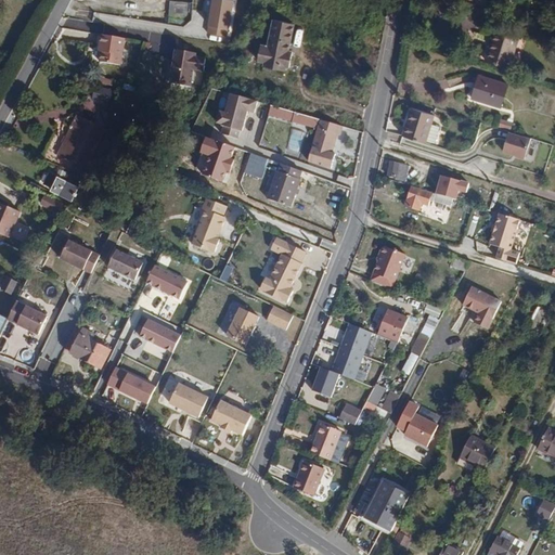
[(235,0),(214,0),(208,33),(227,36),(229,28),(231,29),(235,0)]
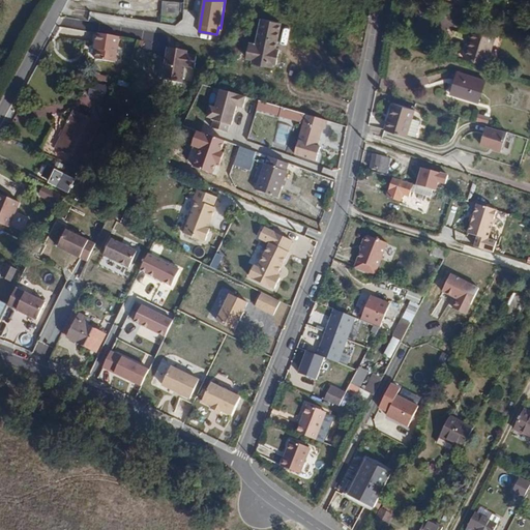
[(182,19),(183,2),(163,1),(162,18),(182,19)]
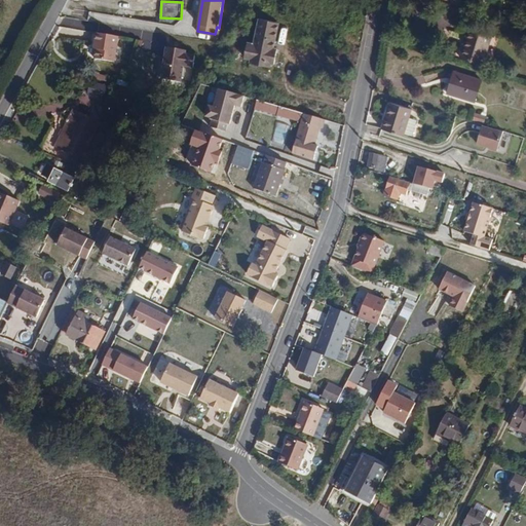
[(511,12),(508,23),(520,26),(523,15),(511,12)]
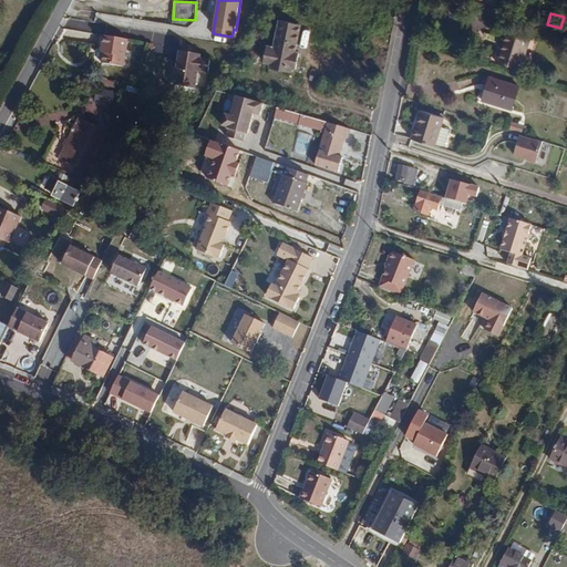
[(296,51),(301,24),(280,20),(275,47),(267,44),(263,63),(269,64),(268,68),(291,72),(292,69),(296,70),(299,53),(296,51)]
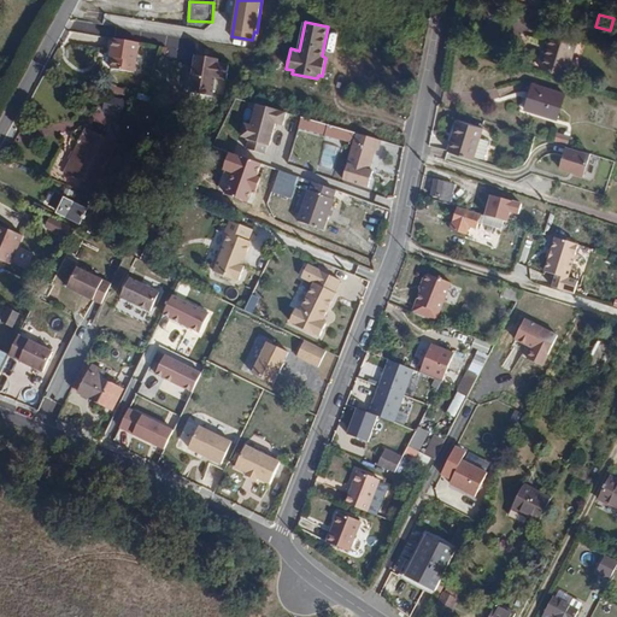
[(587,28),(585,37),(609,45),(611,34),(587,28)]
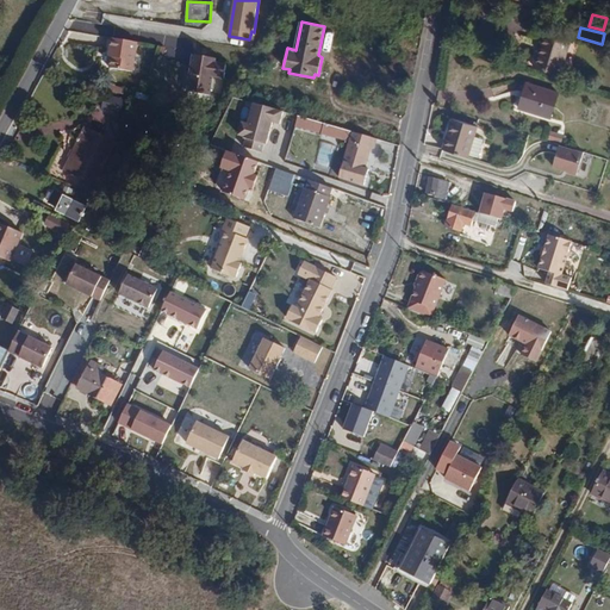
[(533,64),(558,72),(568,38),(541,29),(535,48),(536,49),(533,64)]
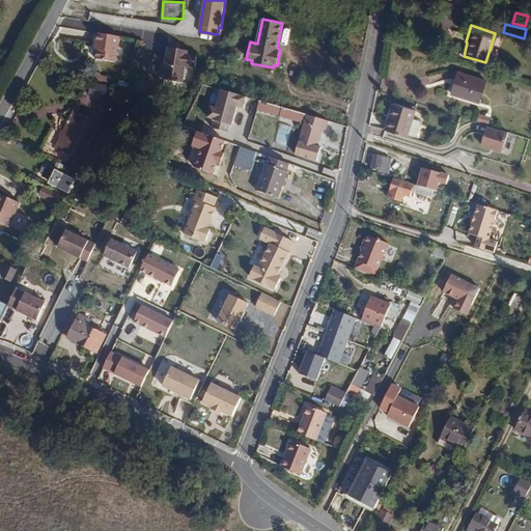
[(116,63),(120,36),(98,33),(93,60),(116,63)]
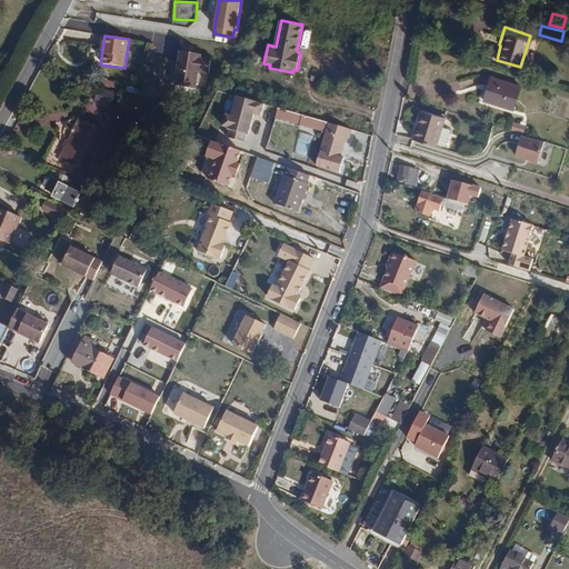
[(209,73),(211,59),(201,58),(201,53),(183,50),(178,86),(196,89),(198,71),(209,73)]
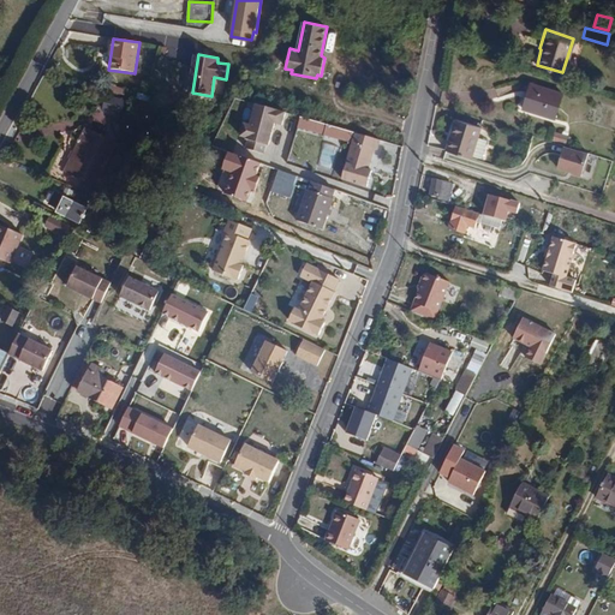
[(568,73),(566,81),(575,83),(578,76),(568,73)]
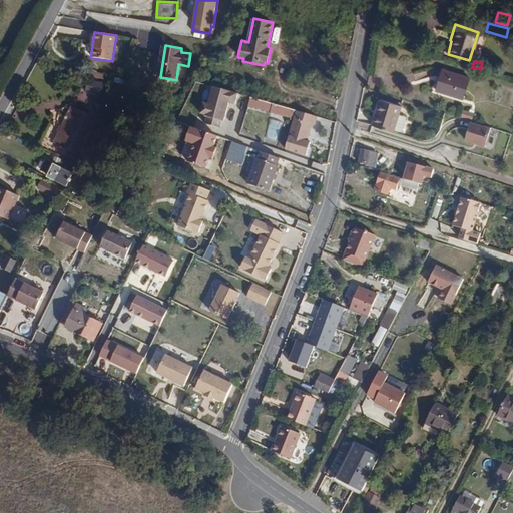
[(469,77),(442,68),(436,90),(462,98),(469,77)]
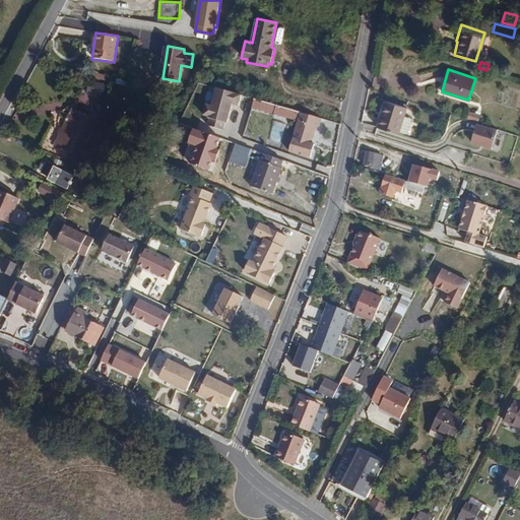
[(90,81),(87,93),(102,98),(105,84),(90,81)]
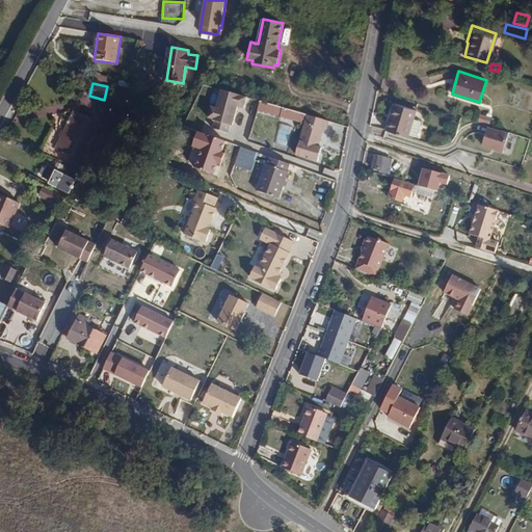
[(245,97),(221,89),(216,107),(211,105),(207,117),(213,120),(211,127),(229,132),(237,105),(243,107),(245,97)]
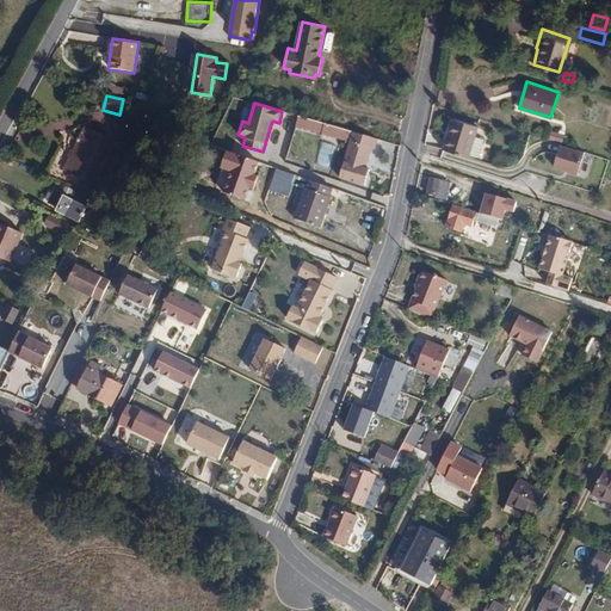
[(452,118),(442,148),(468,156),(468,154),(474,136),(477,125),(452,118)]
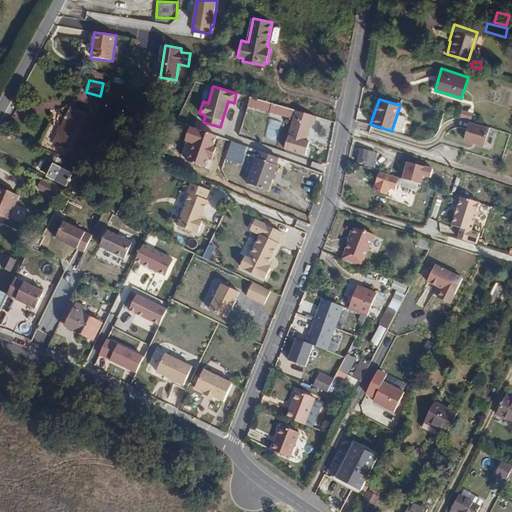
[(270,114),(272,106),(249,100),(246,108),(270,114)]
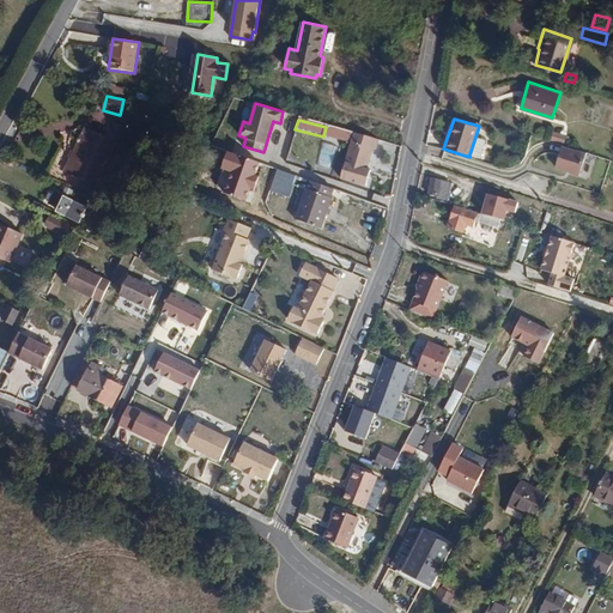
[(116,143),(85,127),(64,171),(95,187),(116,143)]
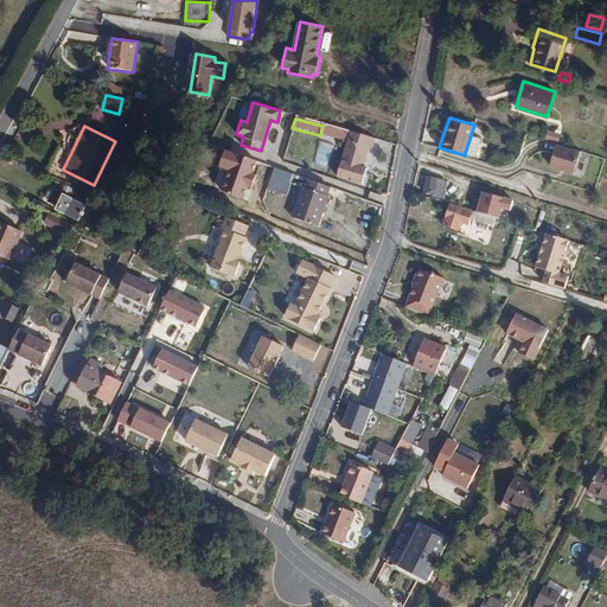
[(351,133),(323,126),(320,135),(347,142),(351,133)]
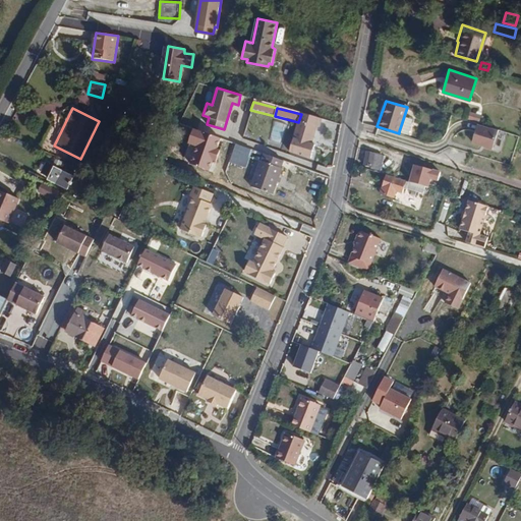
[(470,112),(468,118),(477,120),(479,115),(470,112)]
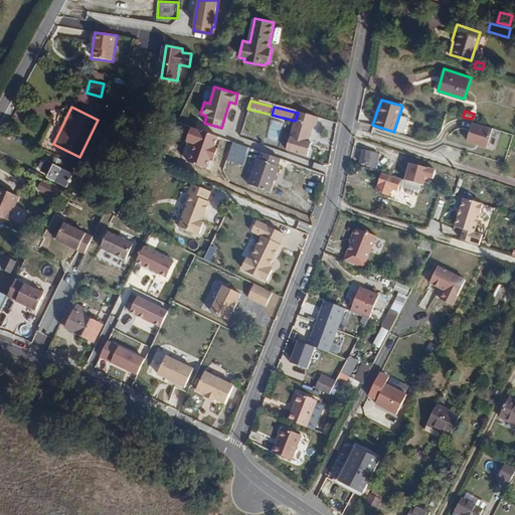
[(308,156),(312,144),(308,142),(311,134),(297,130),(300,120),(303,121),(304,117),(318,121),(318,118),(298,113),(295,121),(287,150),(308,156)]
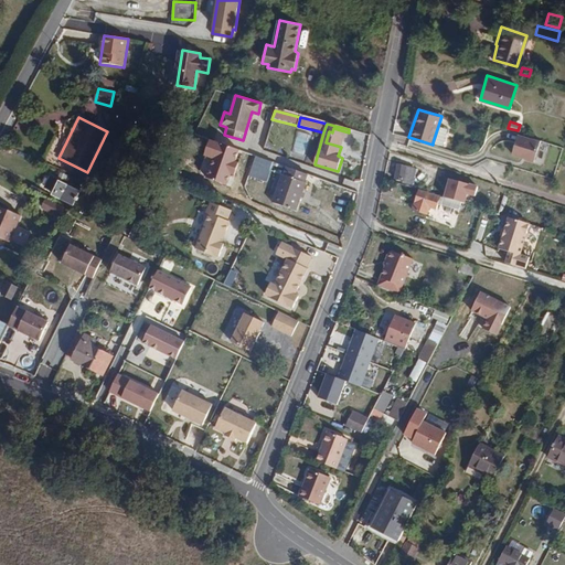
[(438,126),(433,142),(440,145),(445,132),(446,132),(448,129),(447,127),(443,125),(443,127),(438,126)]
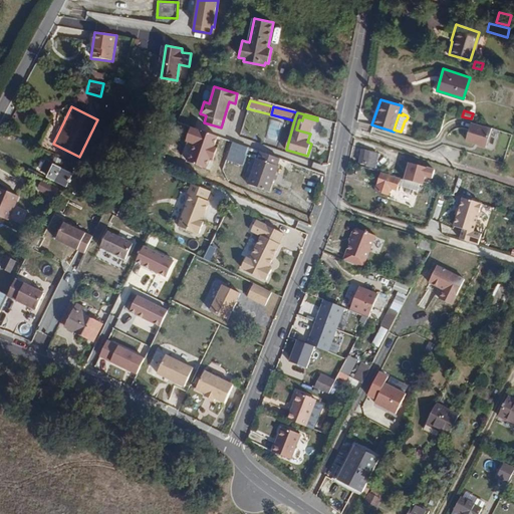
[(315,125),(317,120),(303,116),(302,120),(299,119),(296,130),(310,134),(312,124),(315,125)]
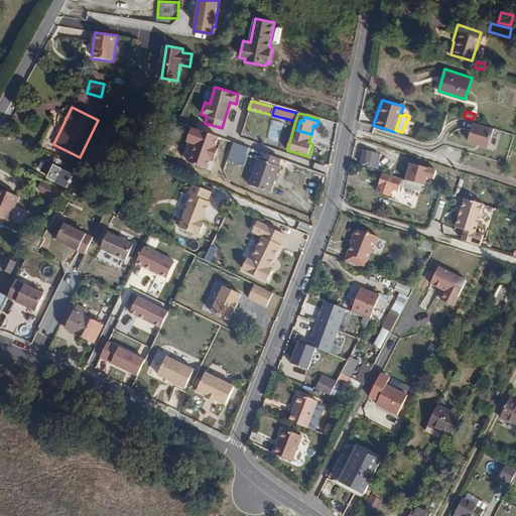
[(493,129),(473,123),(467,142),(487,148),(493,129)]
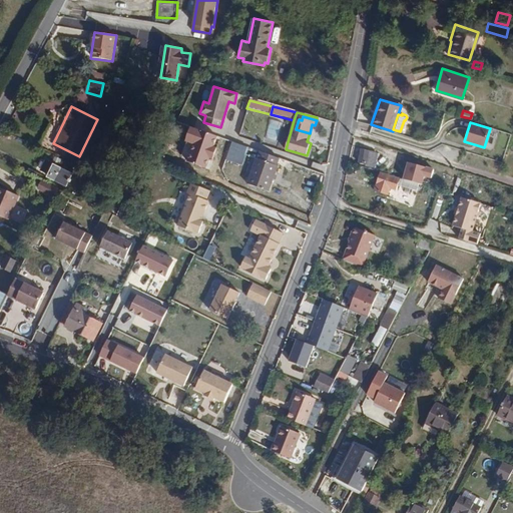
[(222,138),(193,126),(188,140),(196,143),(189,160),(206,167),(210,157),(213,159),(222,138)]
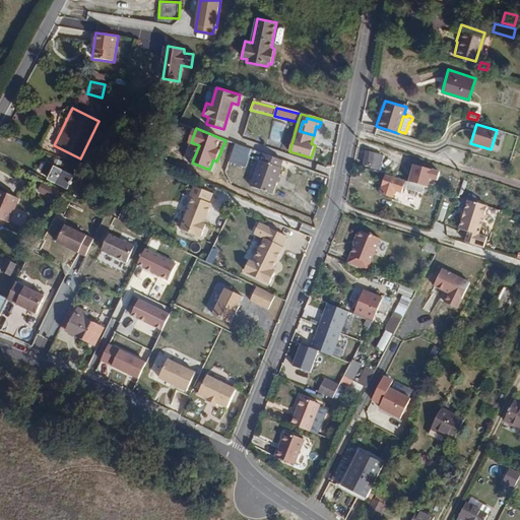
[(251,149),(236,145),(231,163),(246,167),(251,149)]
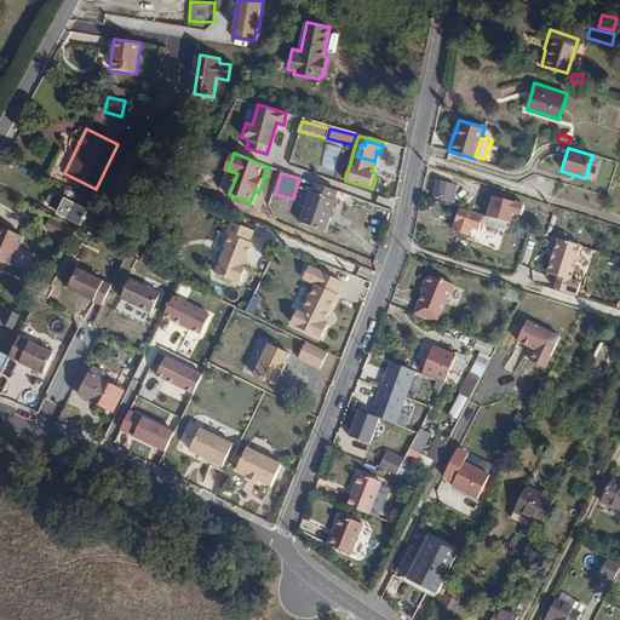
[(436,179),(434,195),(442,196),(442,199),(452,200),(454,183),(436,179)]
